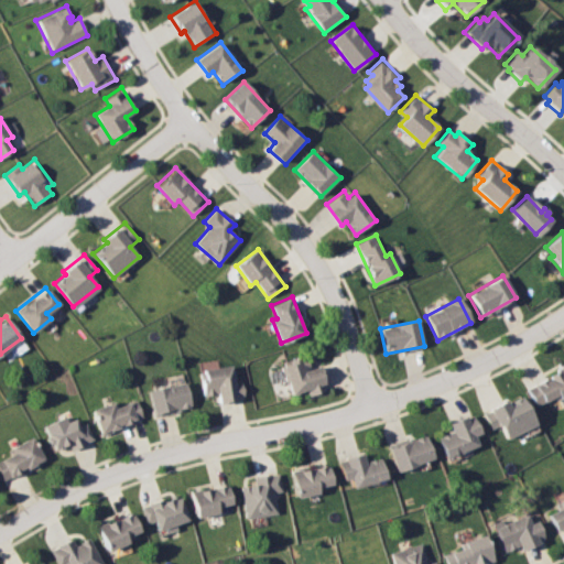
[(282,367),(284,361),(306,355),(311,367),(321,364),(329,390),(308,397),(306,391),(292,397),(282,367)]
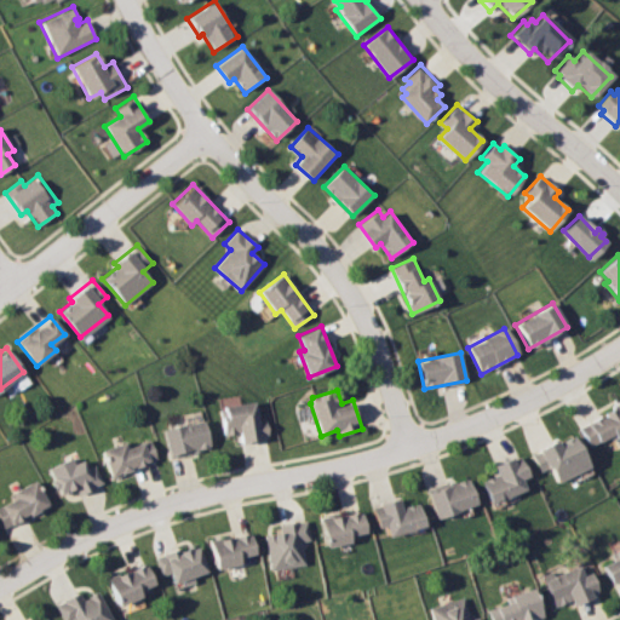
[(220,407),(254,401),(257,420),(265,419),(269,440),(241,445),(239,434),(225,435),(220,407)]
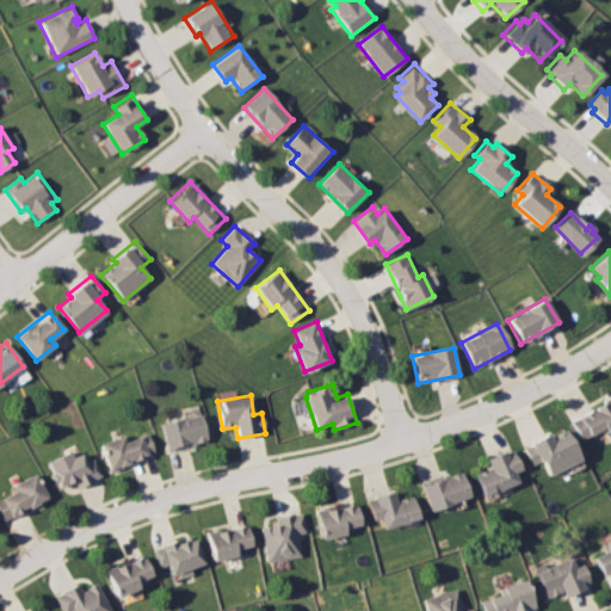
[(567,421),(609,395),(610,399),(610,427),(600,434),(598,430),(579,440),(567,421)]
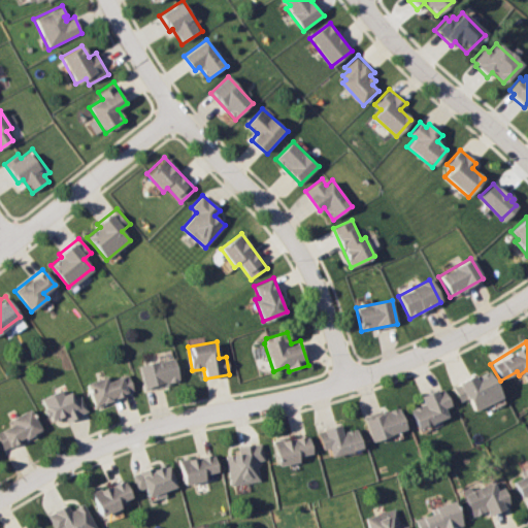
[(137,366),(174,356),(182,381),(144,391),(137,366)]
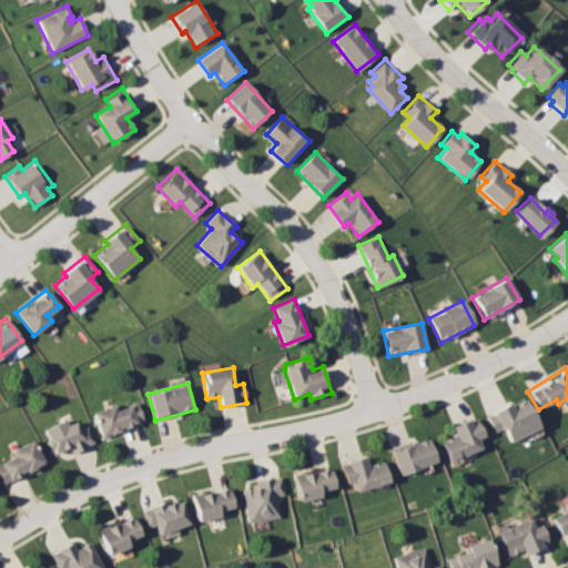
[(483,416),(507,403),(509,406),(524,399),(538,427),(508,443),(501,429),(493,435),(483,416)]
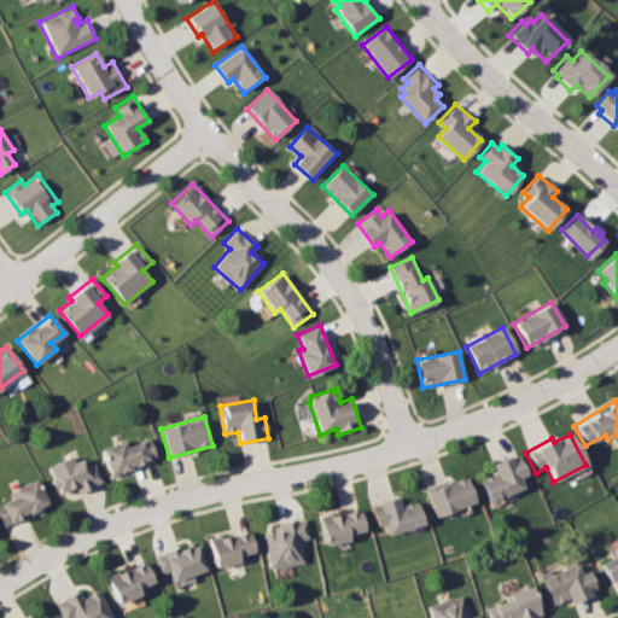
[(100,449),(126,439),(127,445),(150,437),(158,459),(110,477),(100,449)]
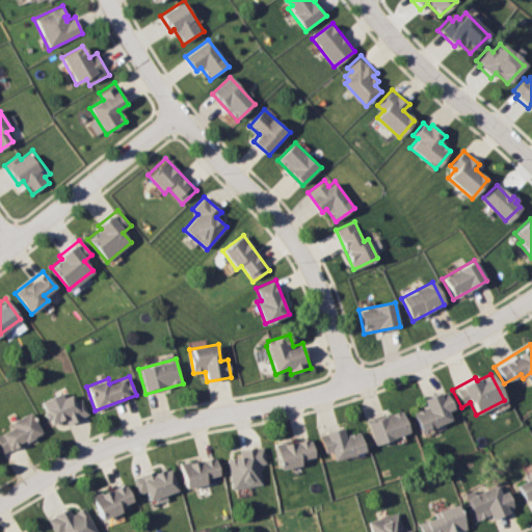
[(421,399),(444,390),(452,408),(446,410),(449,419),(419,431),(410,413),(424,406),(421,399)]
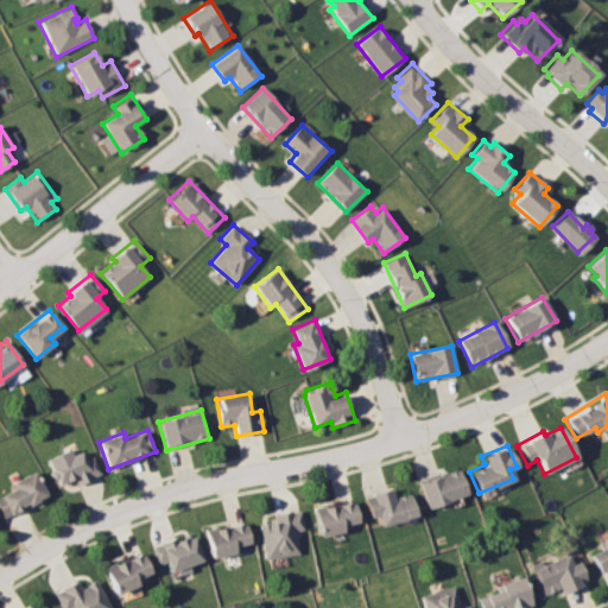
[(48,460),(70,448),(73,455),(81,450),(86,457),(94,453),(105,473),(77,487),(74,480),(61,487),(57,477),(54,480),(50,473),(54,472),(48,460)]
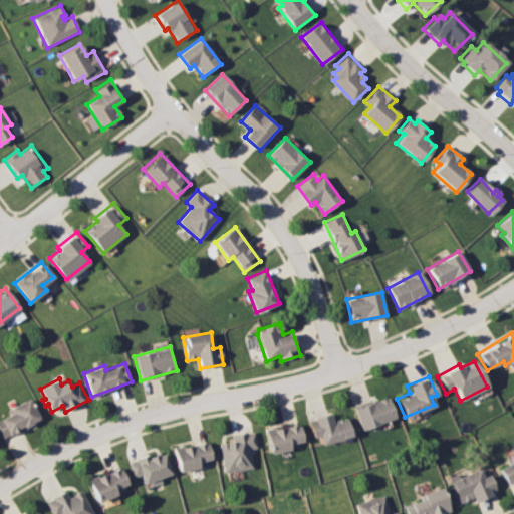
[(353,408),(387,396),(395,417),(361,429),(353,408)]
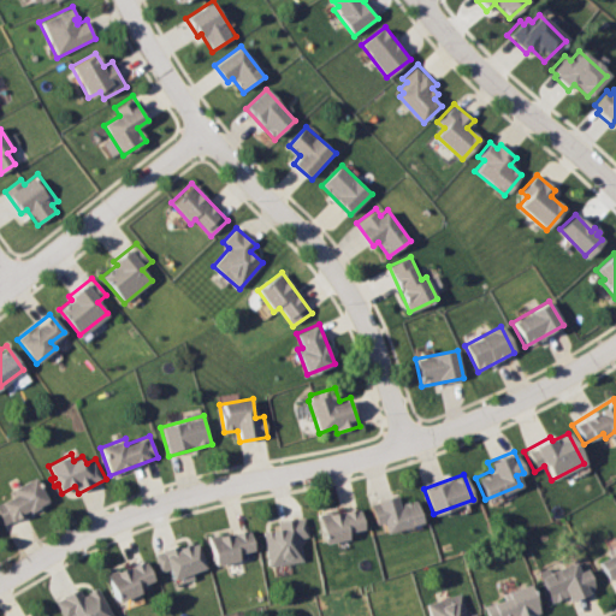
[(9,490),(11,496),(0,501),(0,520),(4,527),(49,502),(35,475),(9,490)]
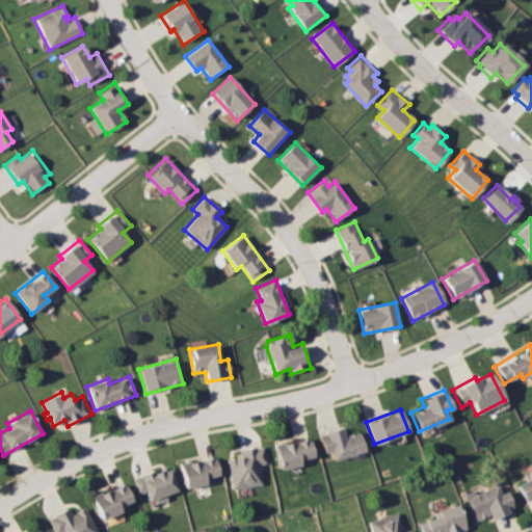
[(318,434),(341,427),(344,436),(357,432),(364,451),(333,460),(330,452),(324,454),(318,434)]
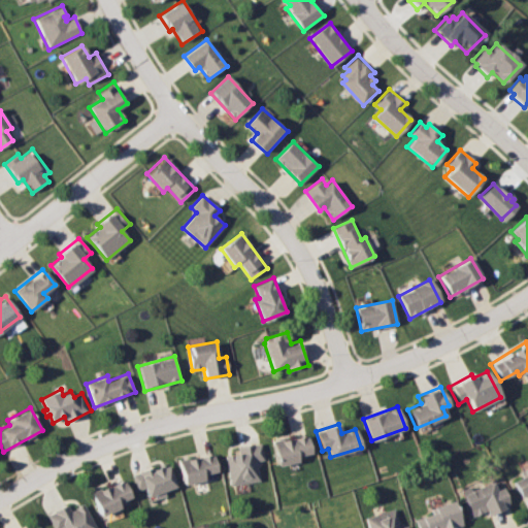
[(271,440),(309,432),(314,454),(297,457),(299,463),(277,467),(271,440)]
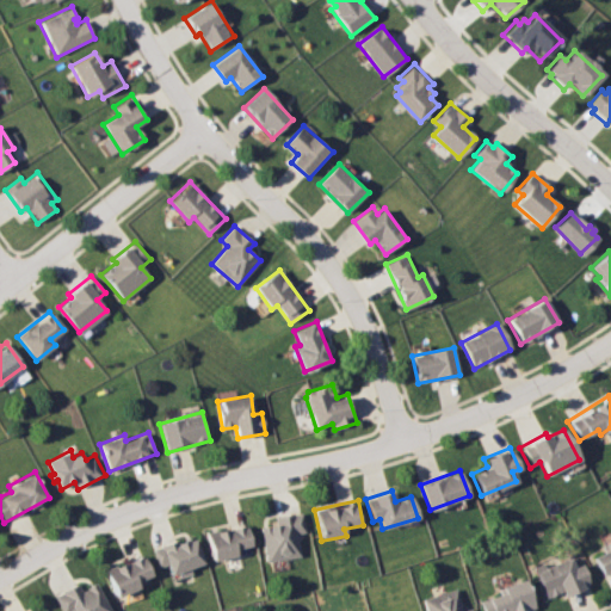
[(277,516),(279,525),(263,529),(269,562),(303,557),(300,535),(309,534),(306,511),(277,516)]
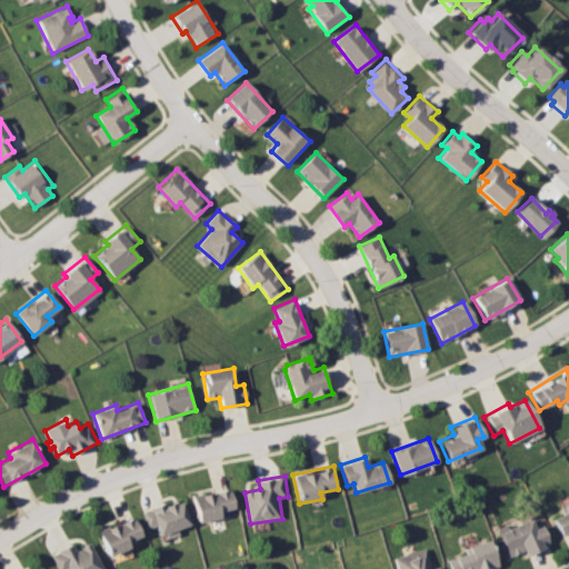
[(192,496),(231,487),(236,508),(220,511),(221,518),(199,522),(192,496)]
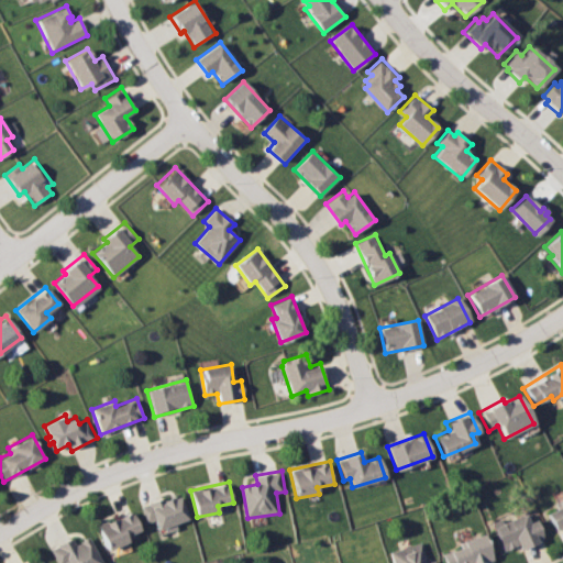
[(140,504),(179,490),(189,520),(158,531),(155,520),(146,522),(140,504)]
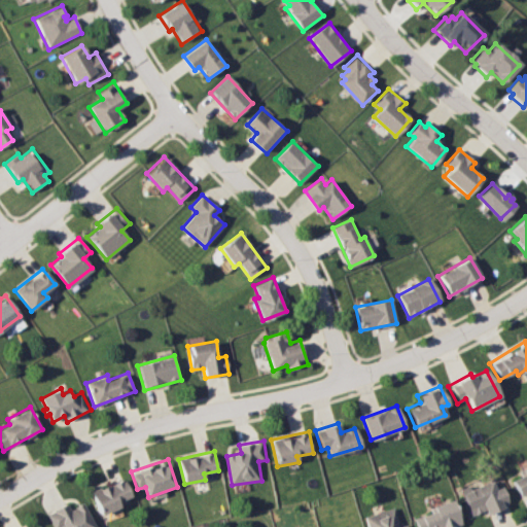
[(526,465),(518,470),(521,476),(508,482),(518,498),(526,492),(526,465)]
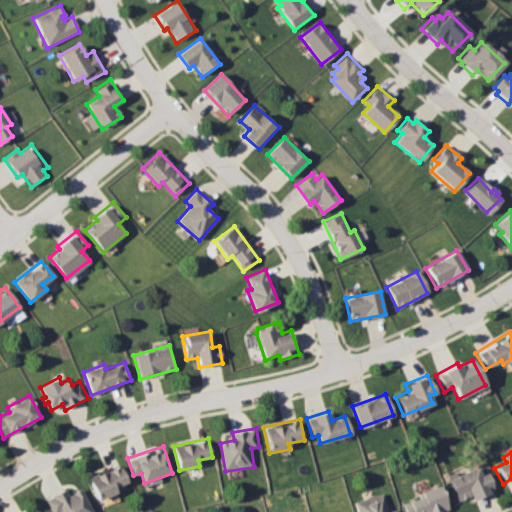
[(89,478),(119,465),(127,482),(115,487),(117,492),(99,500),(89,478)]
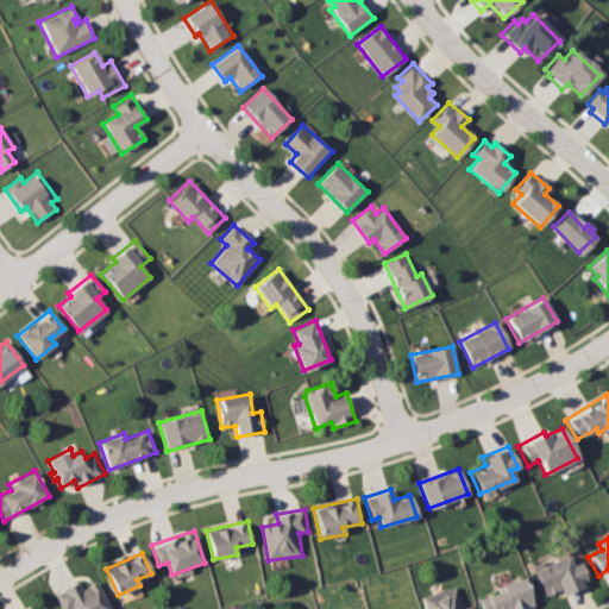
[(528,566),(540,562),(542,565),(567,554),(571,564),(577,562),(585,582),(578,584),(579,586),(562,594),(560,589),(541,597),(528,566)]
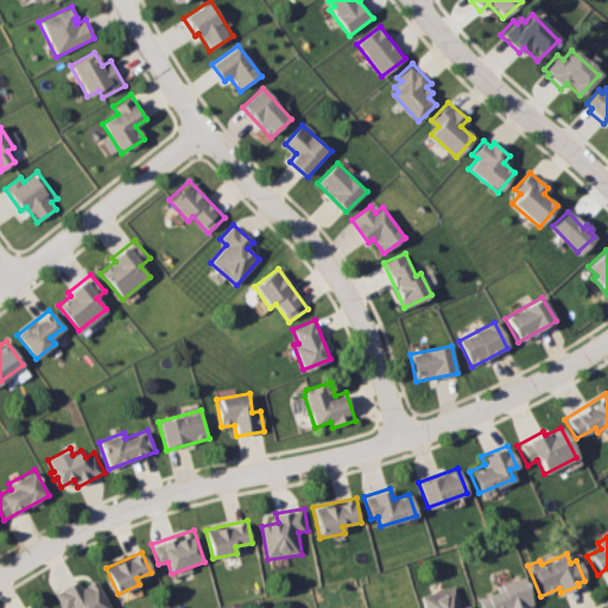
[(499,584),(521,576),(530,602),(512,607),(480,607),(477,597),(500,589),(499,584)]
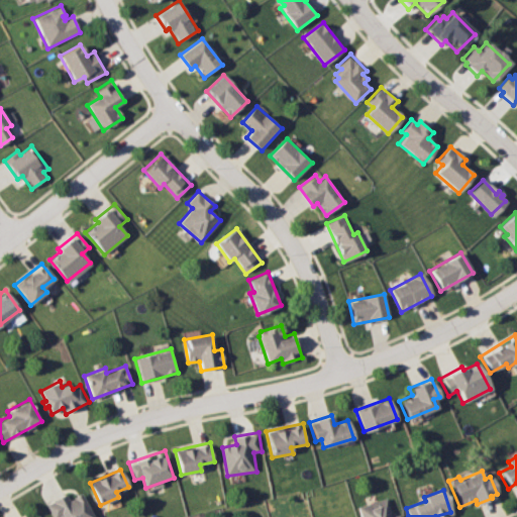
[(50,516),(43,504),(66,492),(70,500),(81,494),(93,516),(60,516),(58,516),(50,516)]
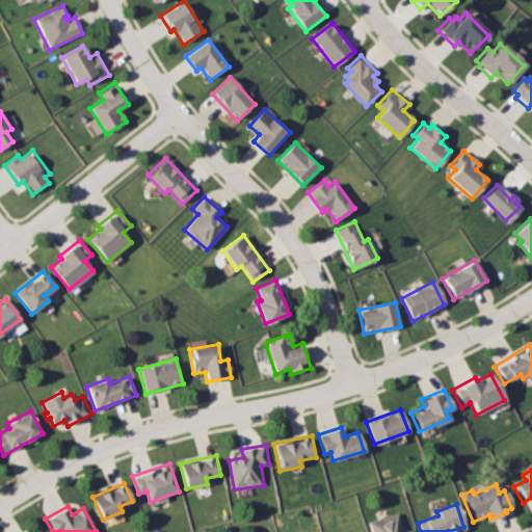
[(370,531),(367,522),(398,511),(404,531),(410,529),(411,531),(370,531)]
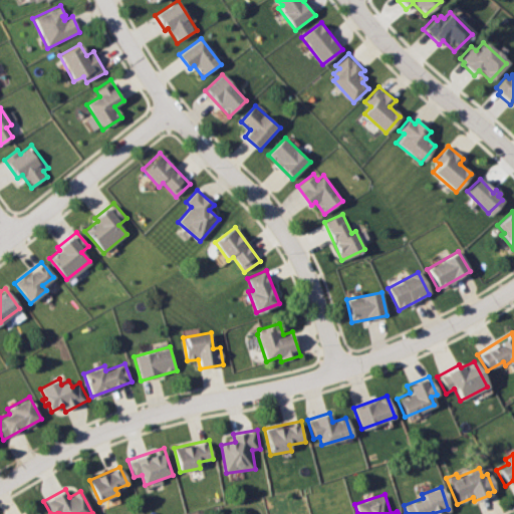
All buildings are outlined.
